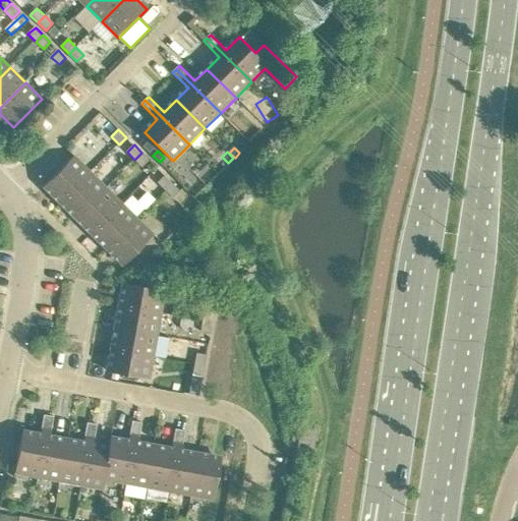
[(141,153),(134,160),(142,167),(150,160),(141,153)]
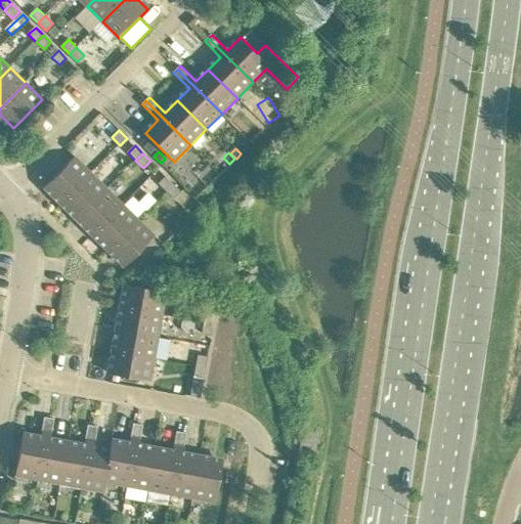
[(46,185),(62,202),(91,173),(75,157),(46,185)]
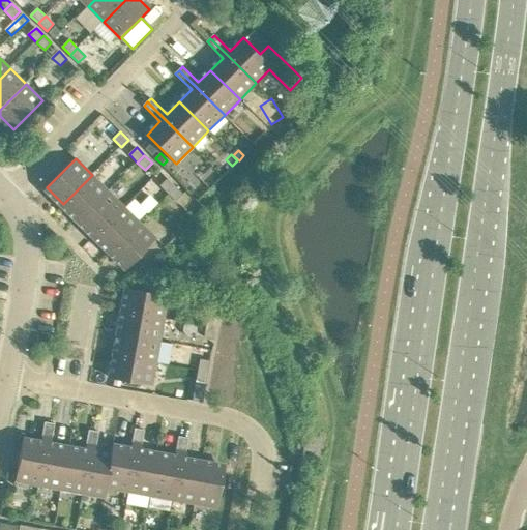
[(134,182),(142,173),(135,166),(125,175),(134,182)]
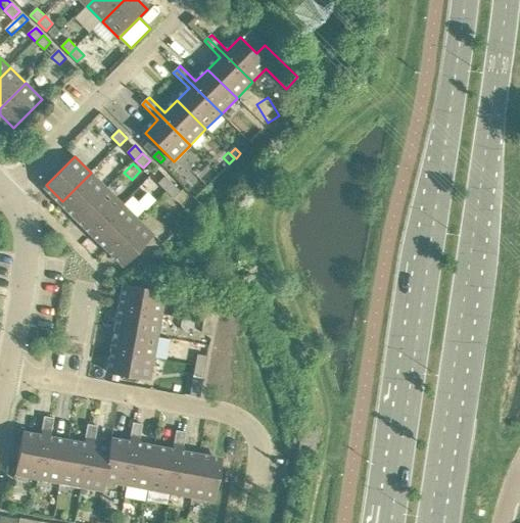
[(62,201),(78,217),(107,188),(91,173),(62,201)]
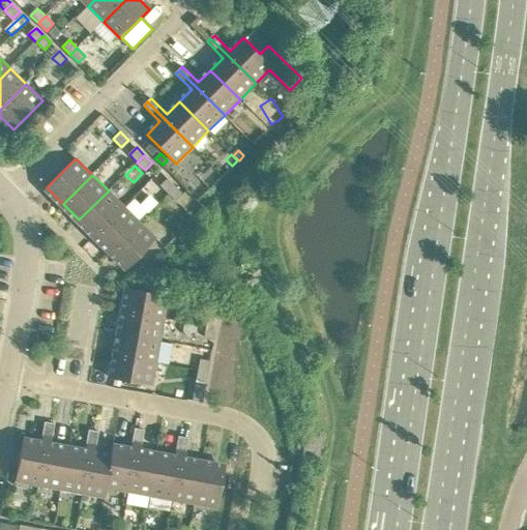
[(162,186),(169,194),(176,186),(168,179),(162,186)]
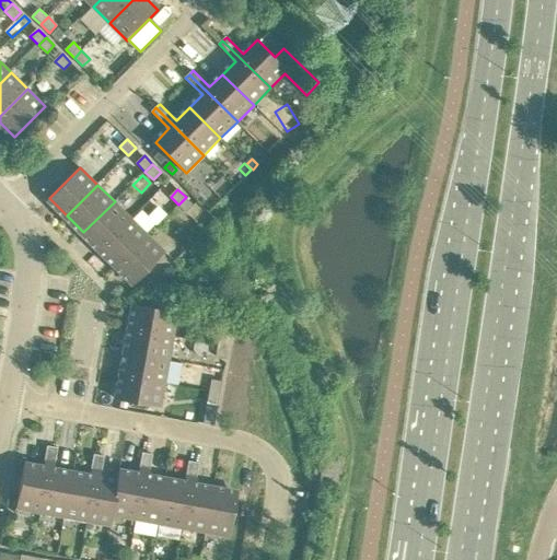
[(186,197),(178,205),(187,213),(194,206),(186,197)]
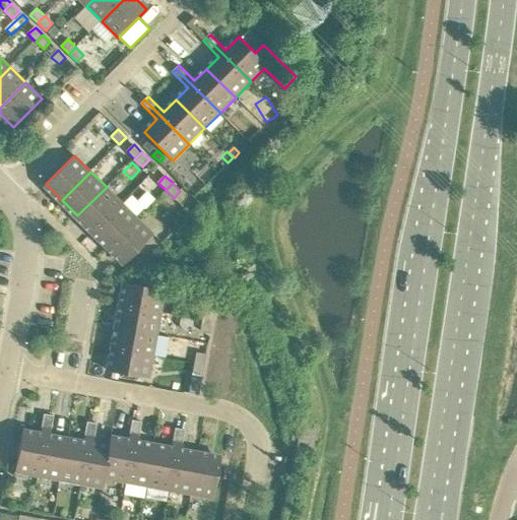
[(77,215),(93,232),(122,202),(107,187),(77,215)]
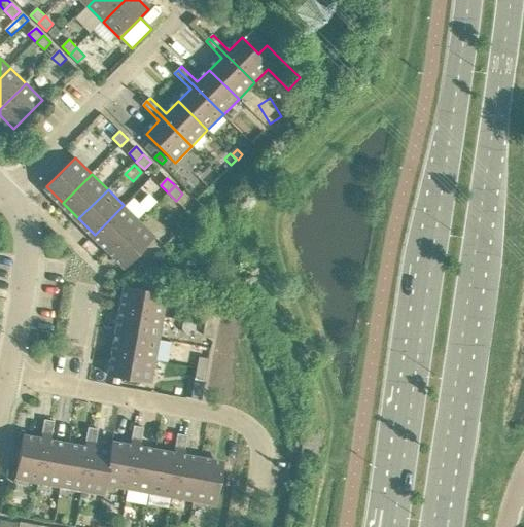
[(95,235),(110,250),(140,221),(124,205),(95,235)]
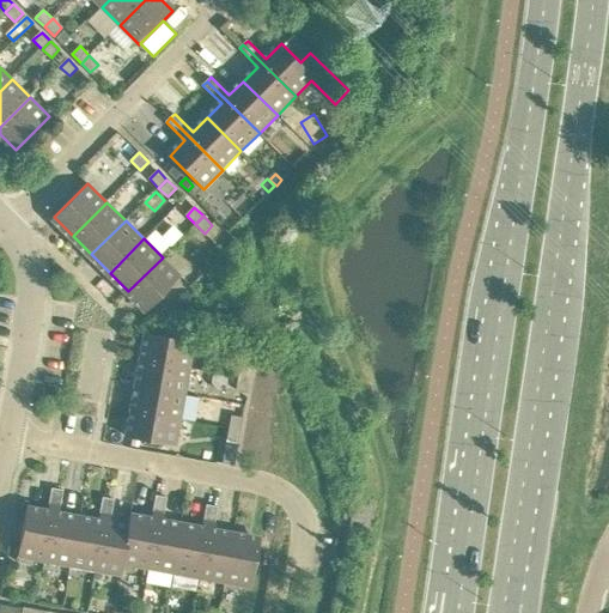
[(163,258),(128,291),(147,310),(182,277),(163,258)]
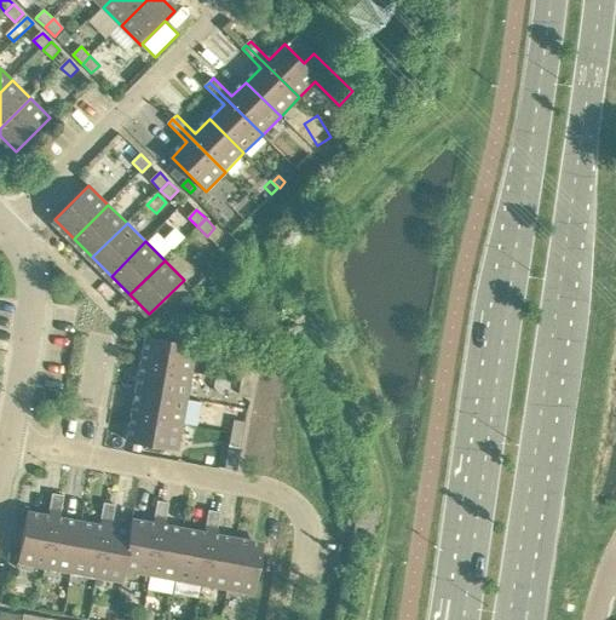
[(195,320),(194,297),(183,297),(183,304),(177,305),(178,321),(195,320)]
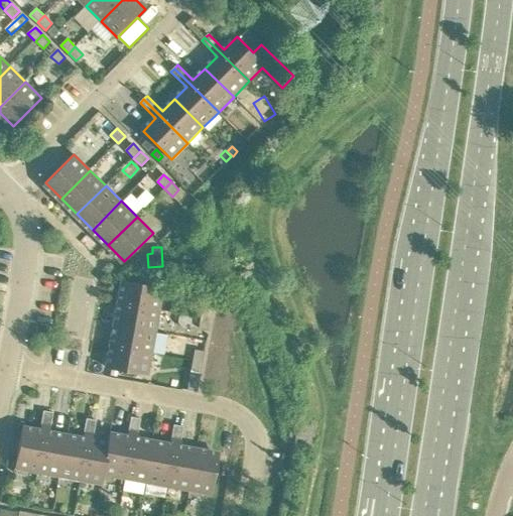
[(125,280),(121,302),(160,309),(164,287),(125,280)]
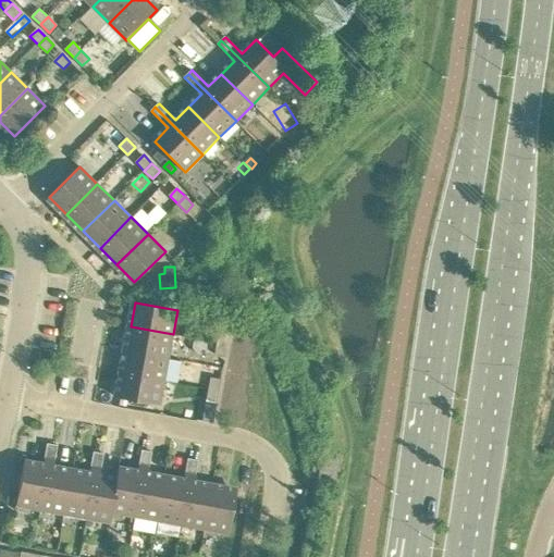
[(131,326),(126,350),(169,358),(173,334),(131,326)]
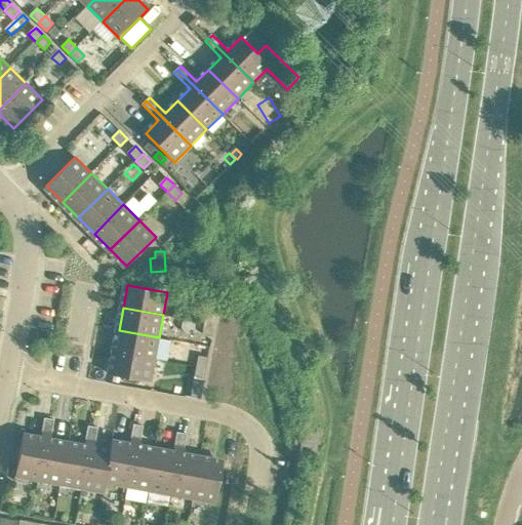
[(207,313),(205,323),(214,325),(216,314),(207,313)]
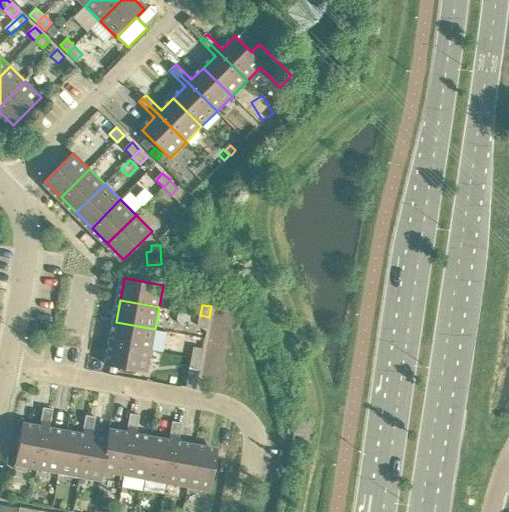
[(209,317),(200,315),(198,326),(207,327),(209,317)]
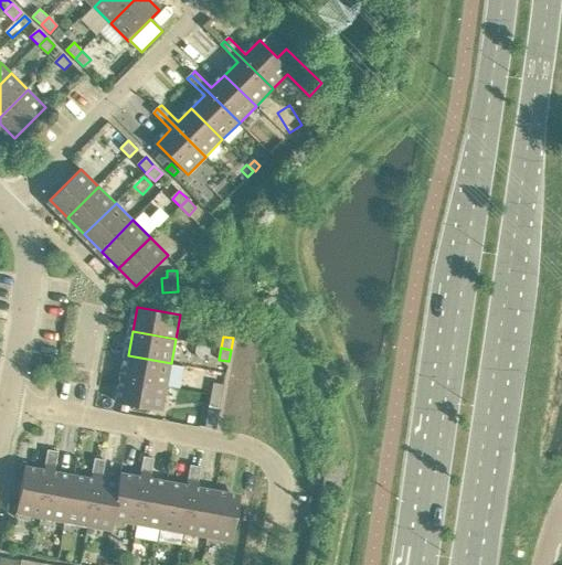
[(128,355),(124,379),(167,387),(171,363),(128,355)]
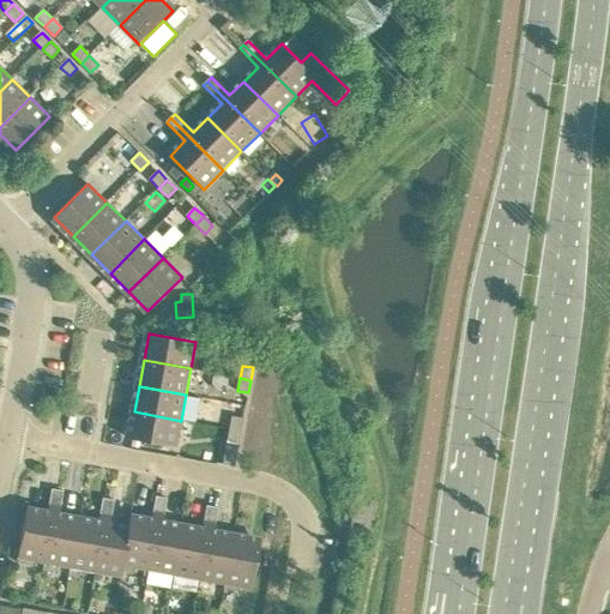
[(181,421),(134,411),(130,439),(176,447),(181,421)]
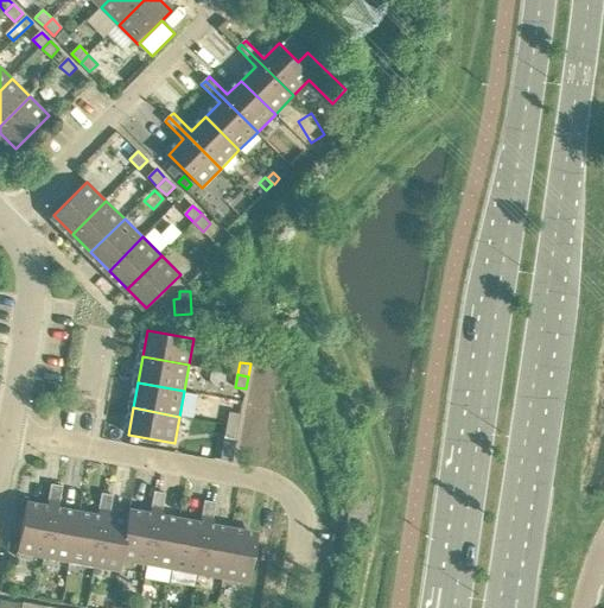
[(230,412),(228,425),(240,426),(241,415),(230,412)]
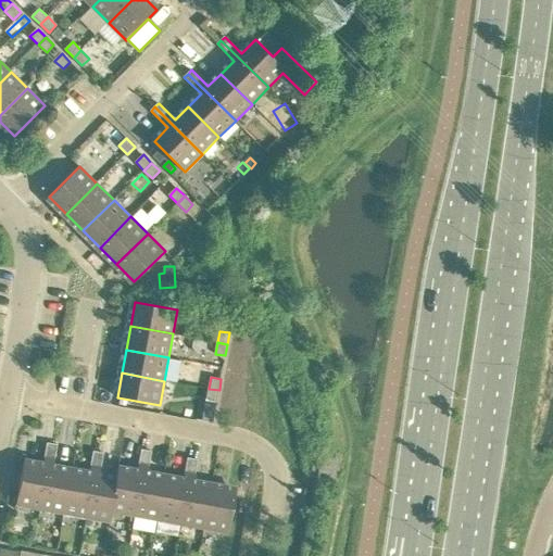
[(220,390),(209,389),(206,400),(217,402),(220,390)]
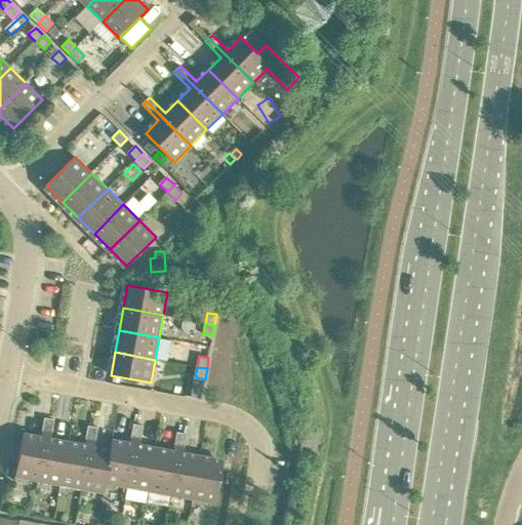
[(15,477),(39,481),(50,419),(45,418),(41,440),(23,437),(15,477)]
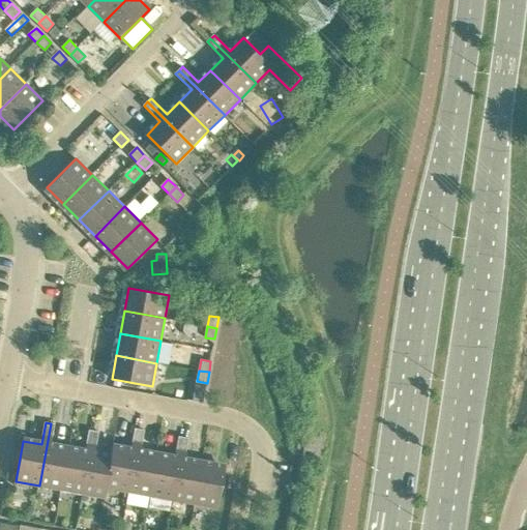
[(39,486),(61,490),(68,449),(52,446),(55,423),(51,423),(39,486)]
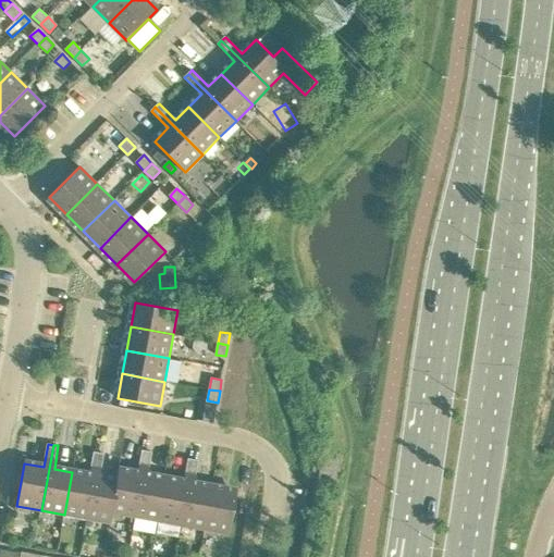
[(113,514),(136,517),(144,474),(148,452),(143,450),(138,473),(119,470),(117,480),(119,480),(112,512),(113,514)]
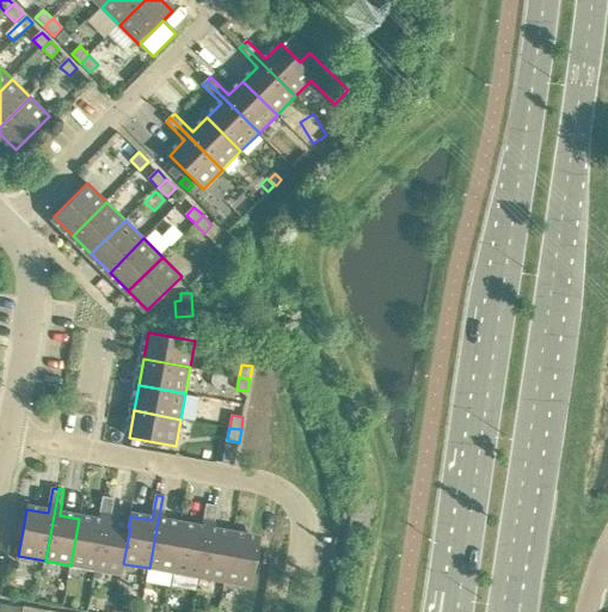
[(149,568),(174,573),(183,526),(163,522),(167,497),(163,496),(158,521),(149,568)]
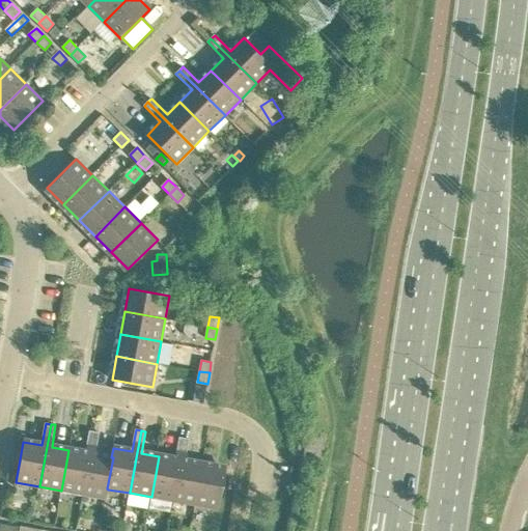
[(61,491),(83,495),(94,431),(90,431),(86,453),(68,450),(61,491)]
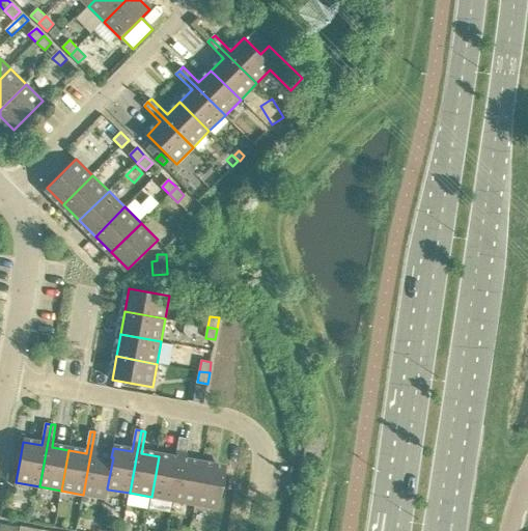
[(107,499),(108,490),(107,488),(113,457),(111,457),(95,455),(100,432),(94,431),(83,495),(107,499)]
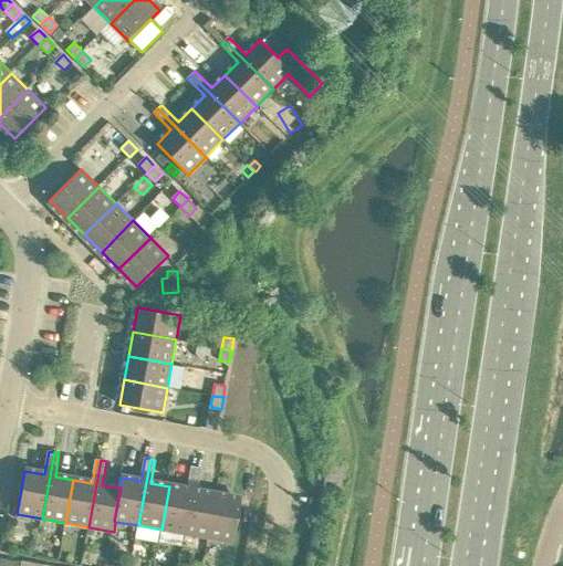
[(162,530),(185,534),(193,491),(197,467),(193,467),(188,490),(169,486),(162,530)]
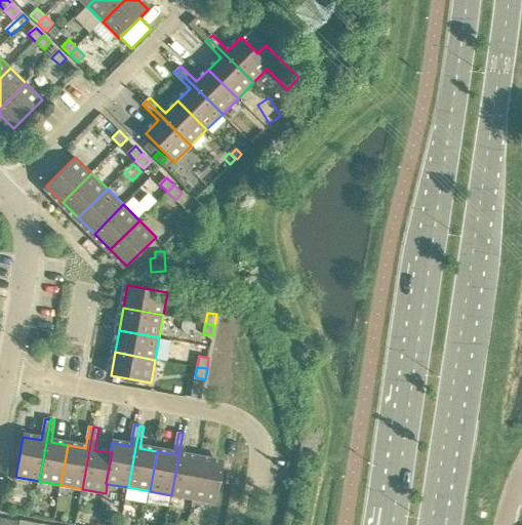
[(171,495),(196,499),(203,459),(184,456),(188,434),(183,433),(178,455),(171,495)]
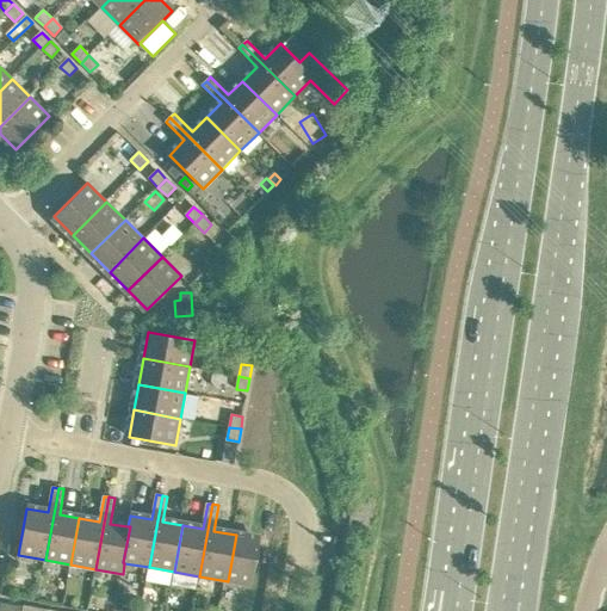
[(236,535),(228,581),(252,586),(260,539),(236,535)]
